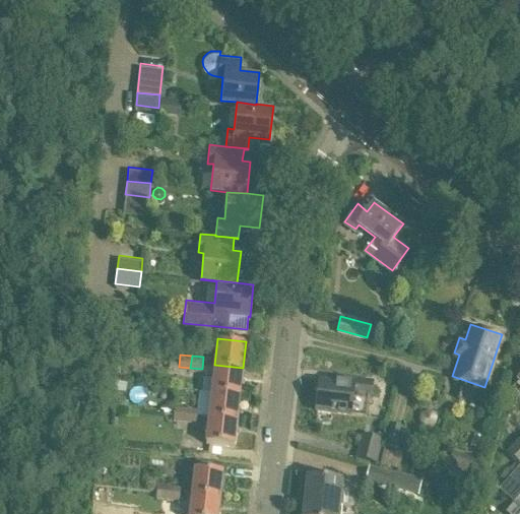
[(243,368),(214,365),(212,389),(240,392),(243,368)]
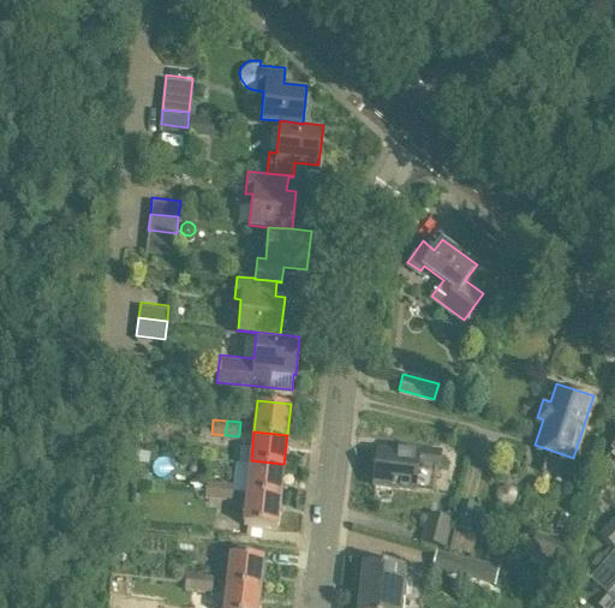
[(377,448),(374,482),(433,488),(434,466),(439,466),(441,447),(398,443),(398,451),(377,448)]
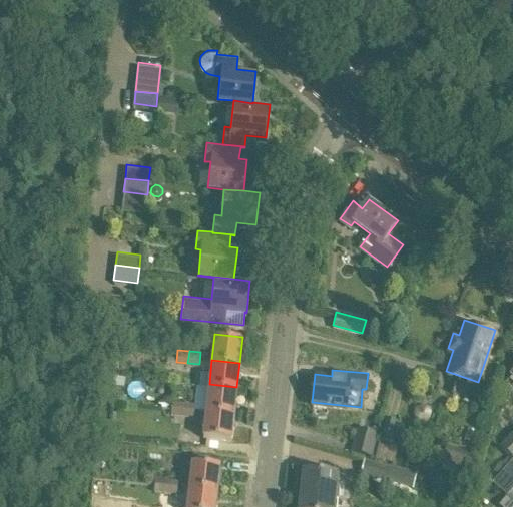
[(236,387),(209,384),(206,409),(233,412),(236,387)]
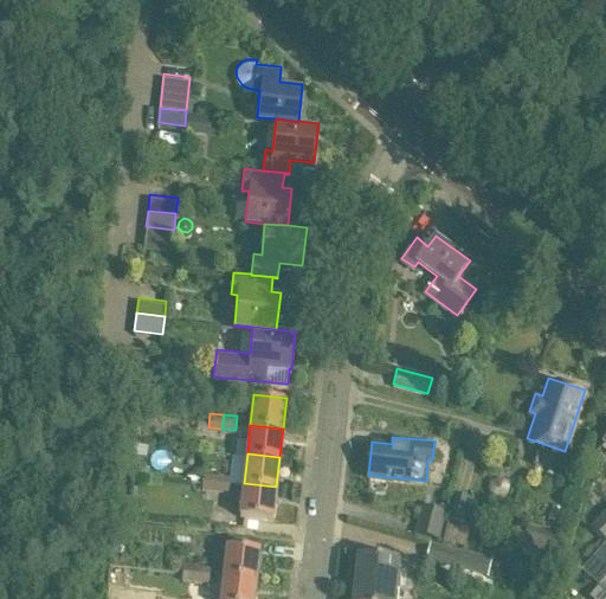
[(192,478),(202,480),(204,471),(204,470),(193,469),(192,478)]
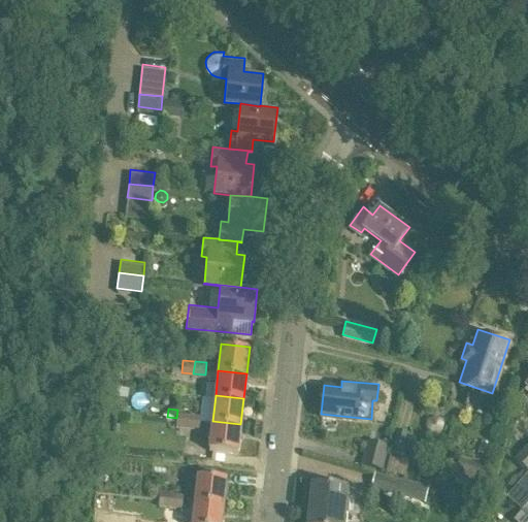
[(188,424),(189,412),(177,411),(176,418),(176,423),(188,424)]
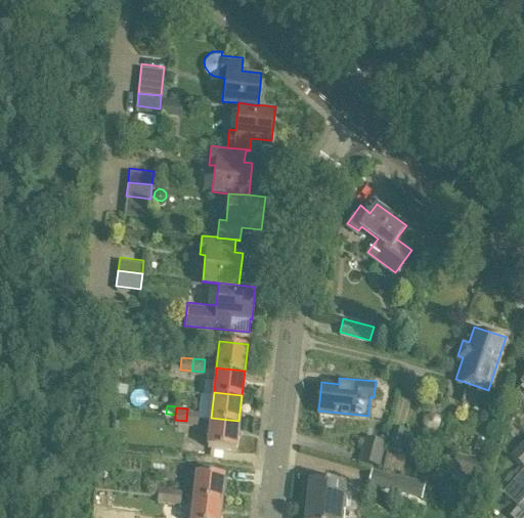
[(198,423),(200,411),(187,408),(186,421),(198,423)]
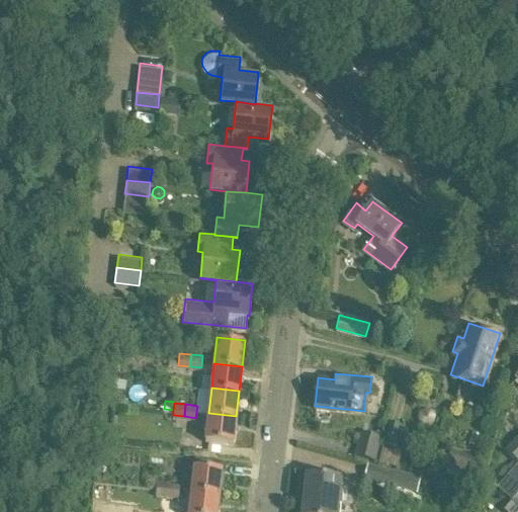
[(427,420),(431,417),(432,412),(429,408),(424,407),(420,410),(419,415),(422,419),(427,420)]
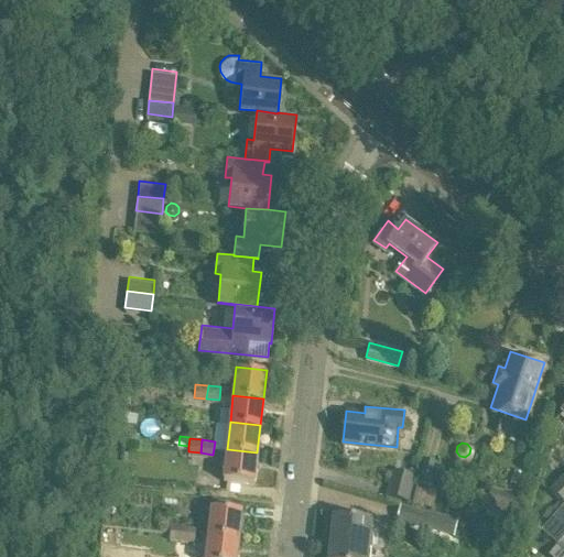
[(257,452),(227,449),(224,477),(255,480),(257,452)]
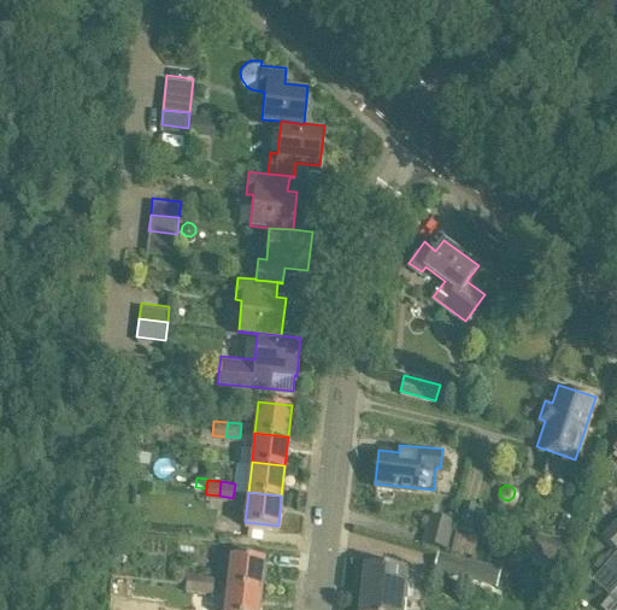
[(477,502),(466,498),(464,497),(456,528),(470,532),(477,502)]
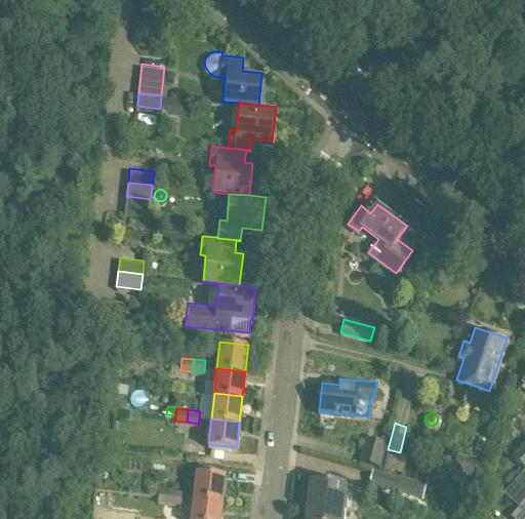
[(365,435),(363,449),(361,460),(380,464),(386,439),(365,435)]
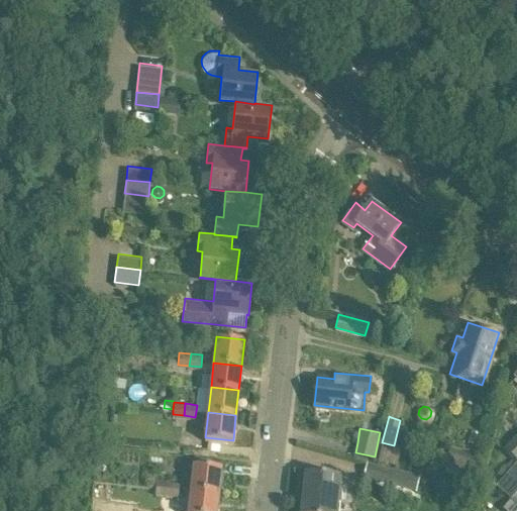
[(516,456),(516,431),(504,447),(516,456)]
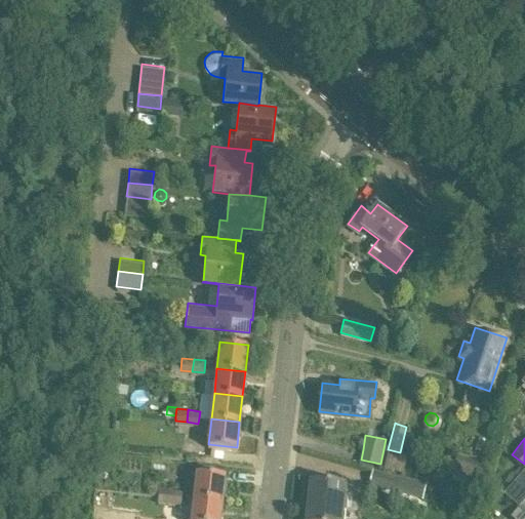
[(465,480),(467,473),(477,476),(483,460),(457,451),(451,468),(450,475),(465,480)]
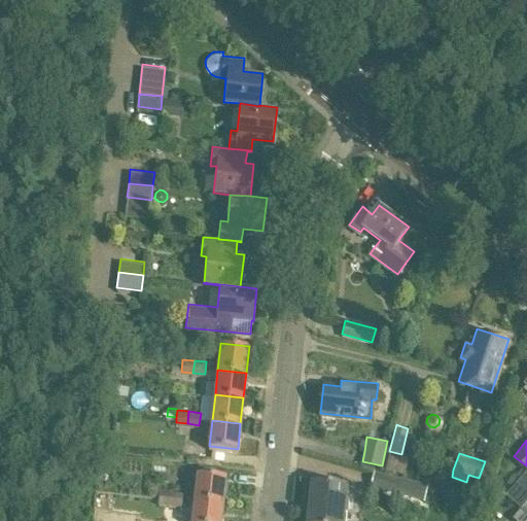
[(374,469),(370,484),(410,494),(414,479),(374,469)]
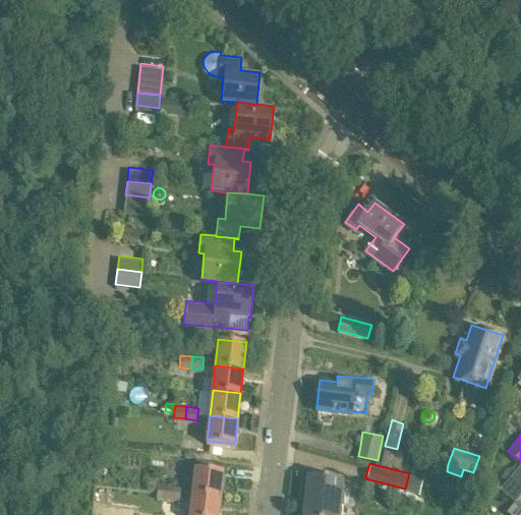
[(520,466),(501,490),(520,507),(520,466)]
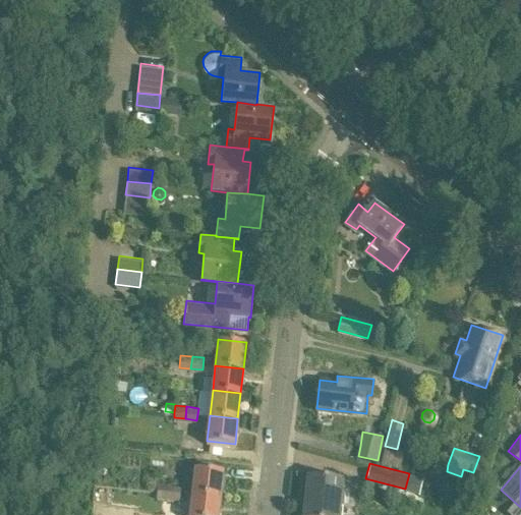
[(195,467),(192,493),(220,496),(223,470),(195,467)]
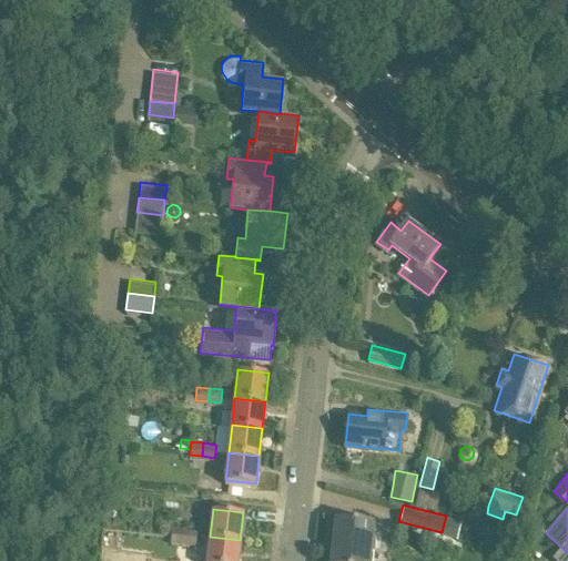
[(367,560),(372,522),(337,518),(332,560),(367,560)]
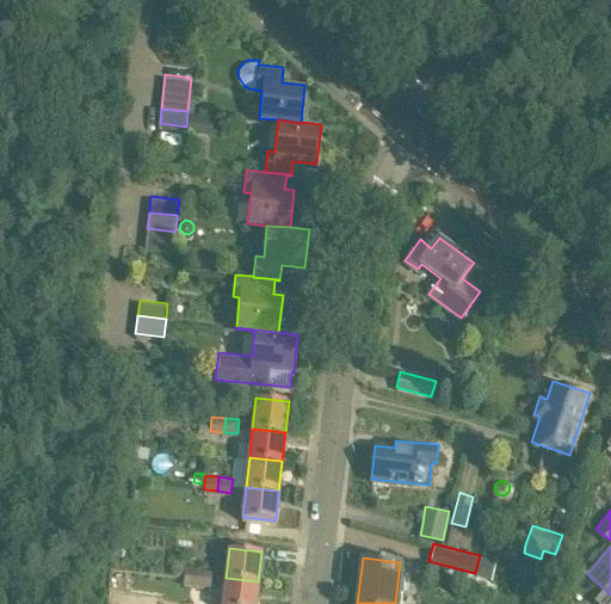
[(197,583),(199,568),(185,566),(184,580),(197,583)]
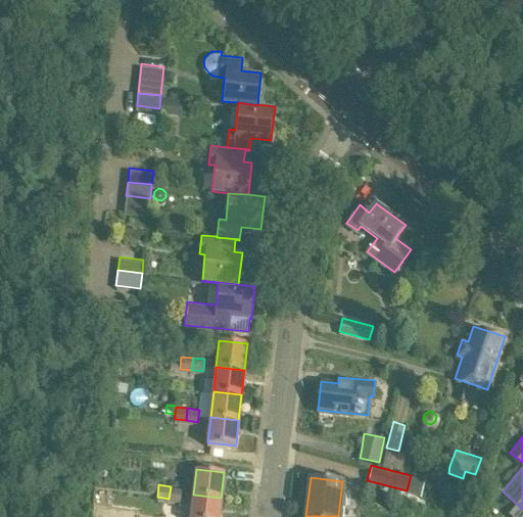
[(181,500),(182,487),(171,486),(169,499),(181,500)]
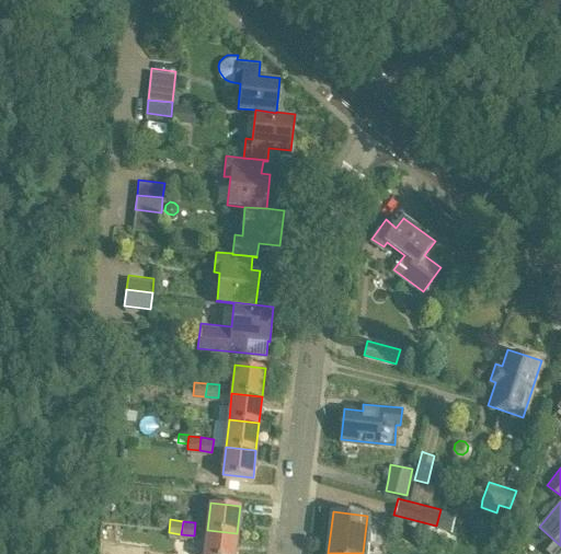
[(235,553),(237,533),(207,530),(204,553),(235,553)]
